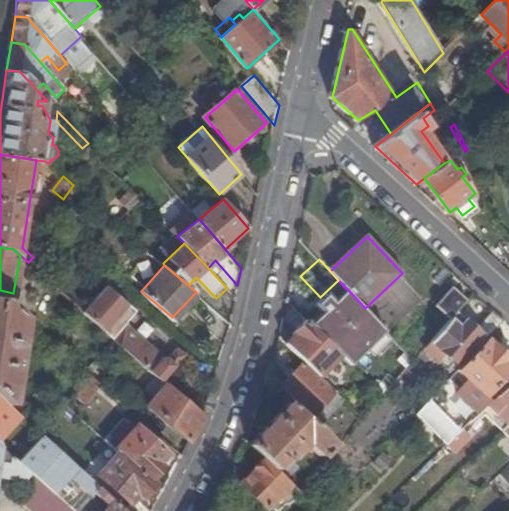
[(159,377),(162,380),(185,354),(178,347),(170,355),(167,357),(129,324),(128,320),(136,310),(108,285),(84,312),(114,338),(159,377)]
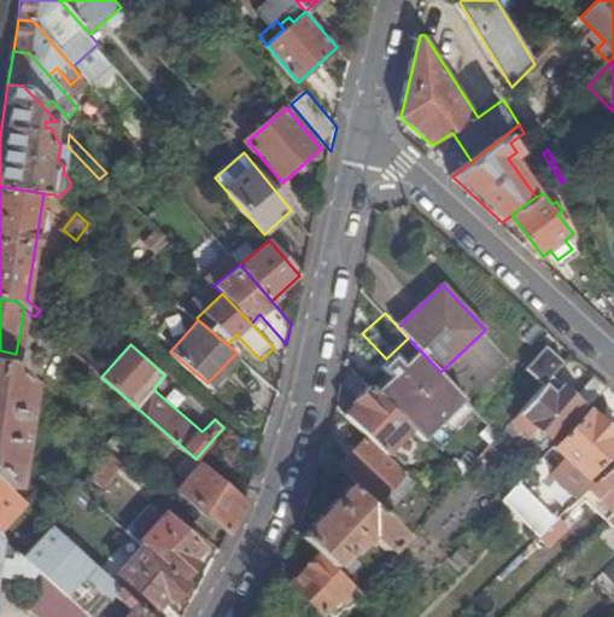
[(554,374),(565,362),(547,344),(526,368),(544,385),(554,374)]
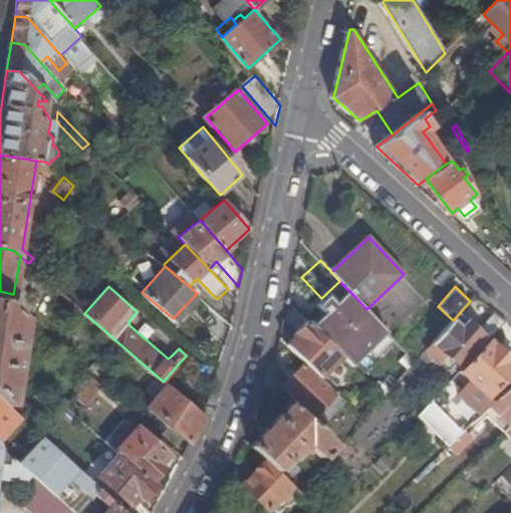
[(339,305),(342,308),(354,296),(351,293),(339,305)]
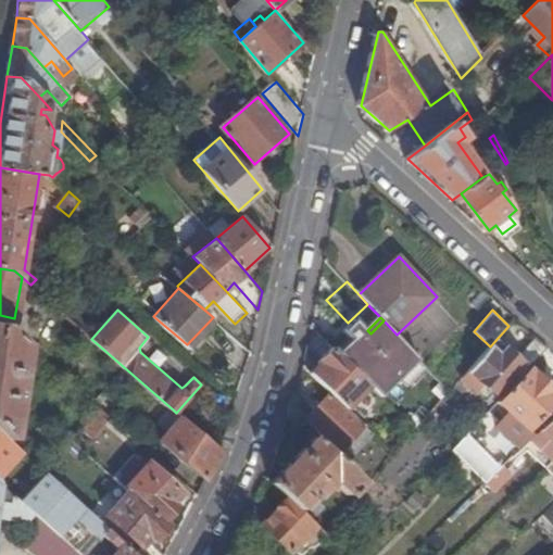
[(360,344),(344,358),(371,386),(375,390),(393,371),(409,387),(428,368),(413,352),(397,335),(384,320),(371,333),(367,330),(356,318),(344,330),(356,341),(360,344)]
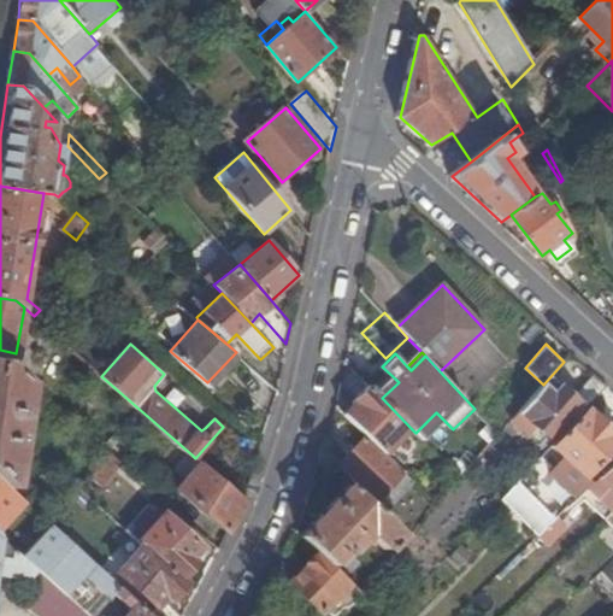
[(0,358),(0,476),(13,488),(21,443),(33,445),(35,428),(23,427),(30,380),(9,359),(0,358)]
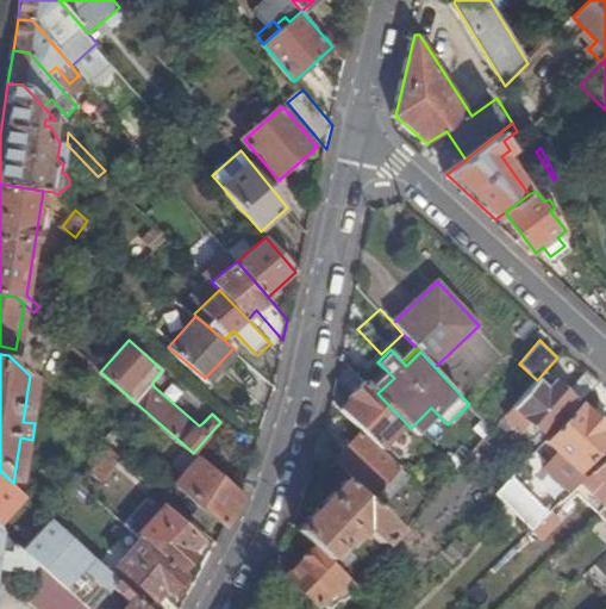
[(600,381),(587,368),(568,390),(556,380),(557,379),(547,370),(537,380),(507,415),(517,424),(525,415),(542,430),(564,405),(570,412),(580,403),(600,381)]
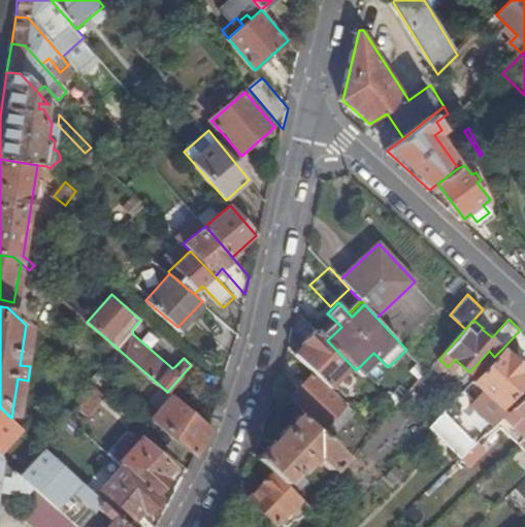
[(324,337),(327,340),(341,327),(338,324),(324,337)]
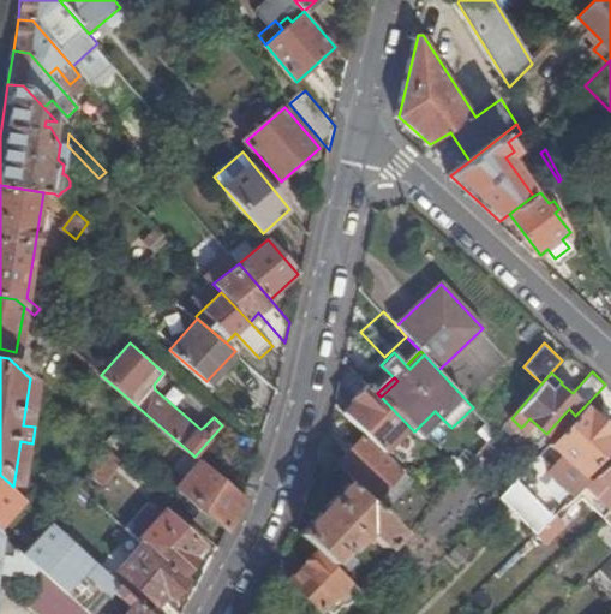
[(354,401),(343,412),(366,434),(384,452),(409,427),(381,397),(377,393),(369,385),(353,399),(354,401)]
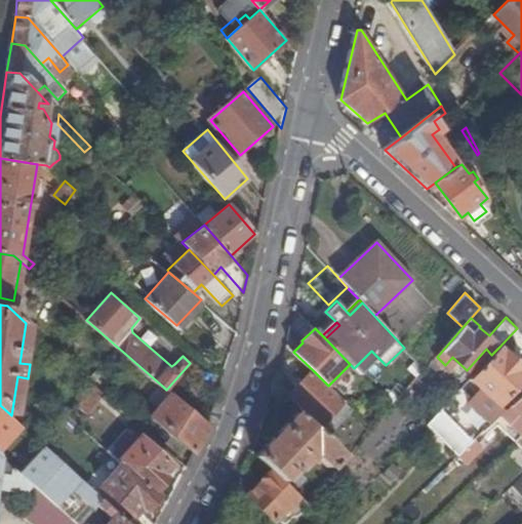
[(521,357),(516,353),(512,358),(499,347),(491,355),(470,378),(481,390),(476,395),(492,411),(503,401),(521,380),(521,357)]
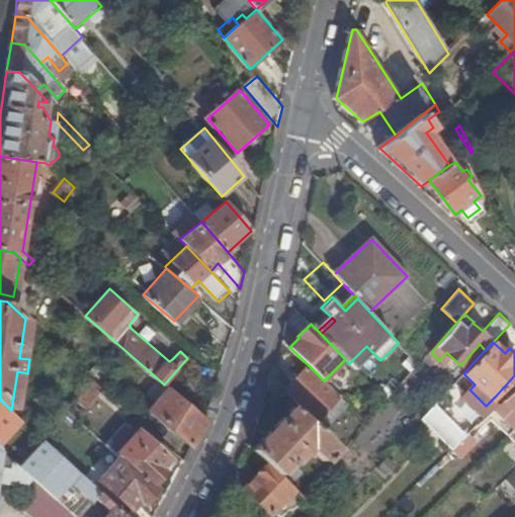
[(98,364),(88,374),(94,379),(101,385),(107,392),(116,380),(98,364)]
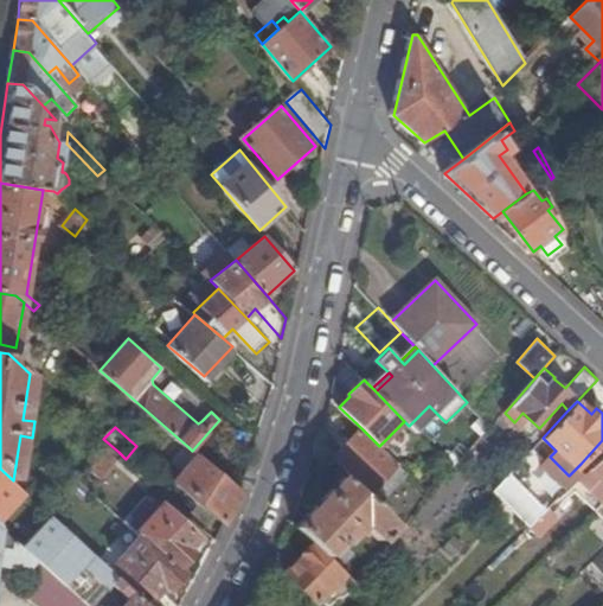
[(350,474),(346,478),(386,517),(392,508),(384,498),(406,473),(379,446),(361,428),(332,457),(350,474)]
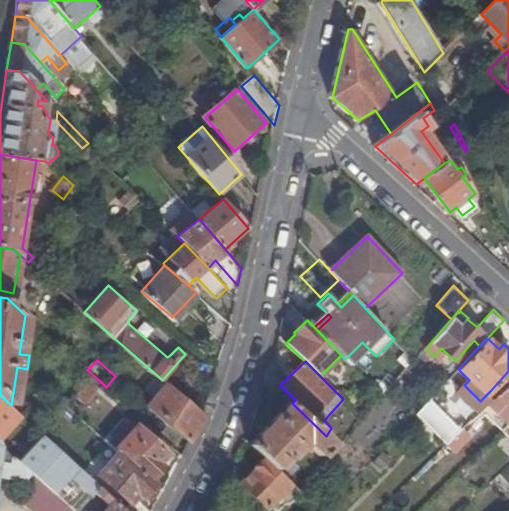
[(100,381),(93,375),(76,394),(83,400),(100,381)]
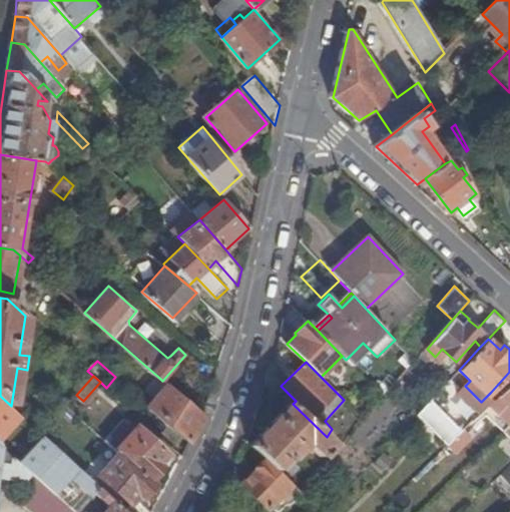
[(190,441),(202,416),(162,381),(159,378),(150,388),(158,395),(150,405),(190,441)]
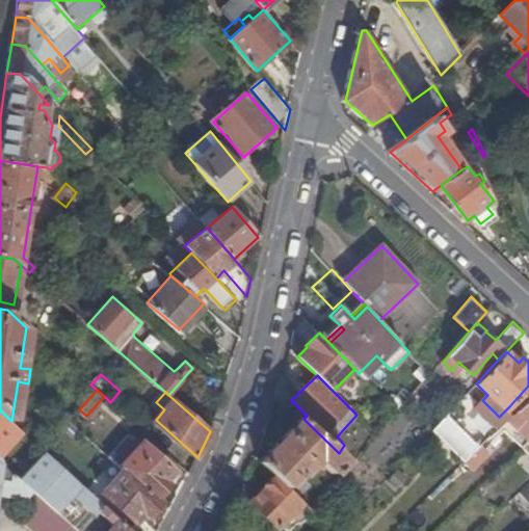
[(528,398),(516,412),(507,420),(528,441),(528,398)]
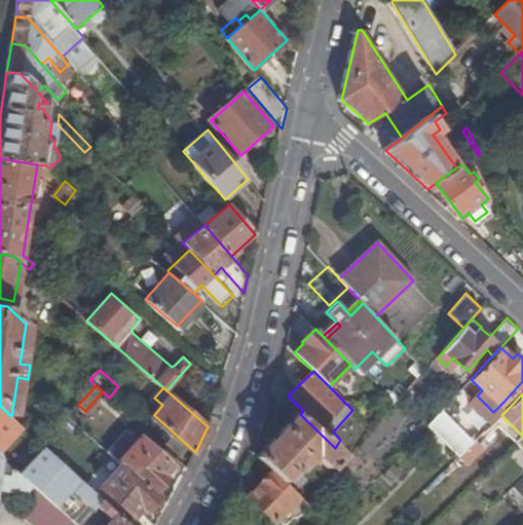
[(494,422),(501,415),(510,407),(503,402),(493,412),(477,396),(472,403),(493,423),(494,422)]
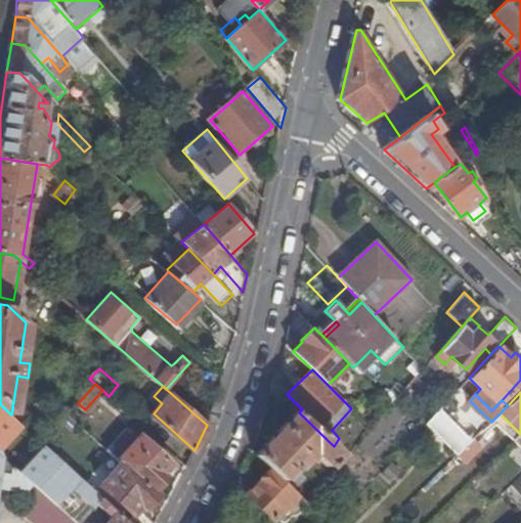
[(0,404),(0,449),(22,425),(11,415),(0,404)]
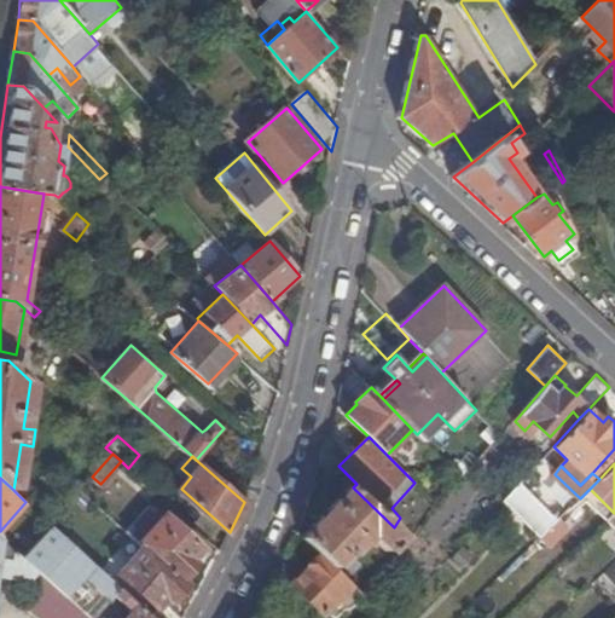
[(504,498),(541,536),(558,519),(521,481),(504,498)]
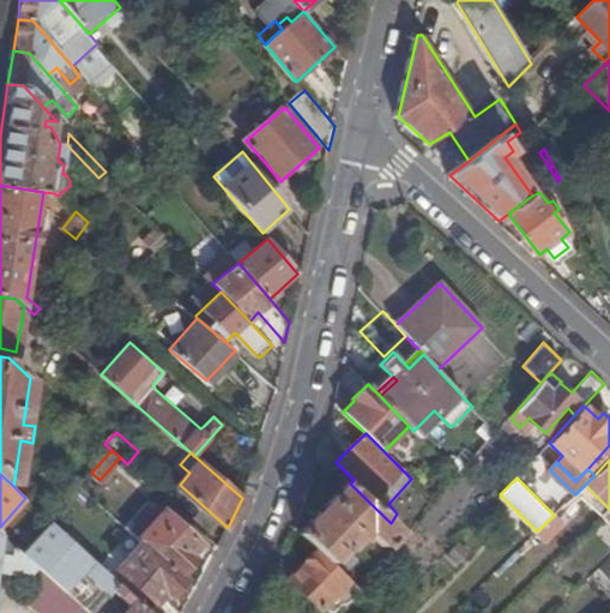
[(397,514),(422,488),(411,479),(388,504),(397,514)]
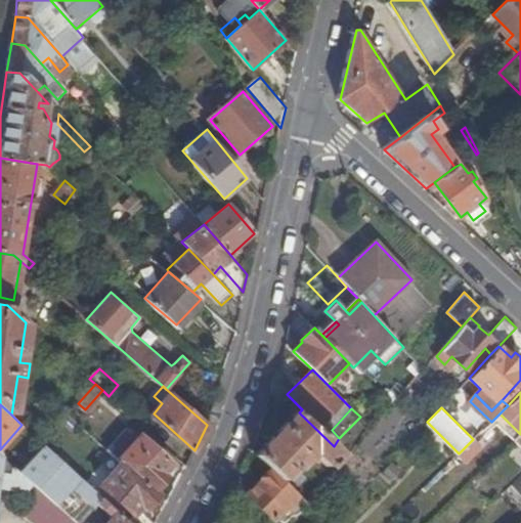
[(296,410),(256,454),(270,468),(283,480),(295,467),(297,469),(315,449),(316,454),(329,466),(340,452),(334,446),(299,412),(296,410)]
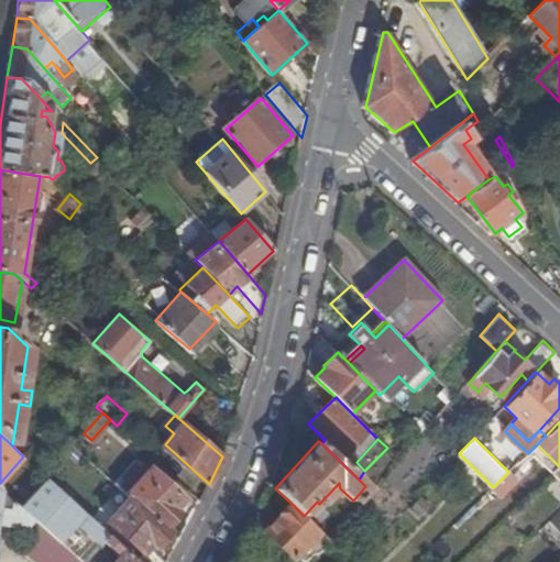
[(529,452),(552,474),(559,466),(537,444),(529,452)]
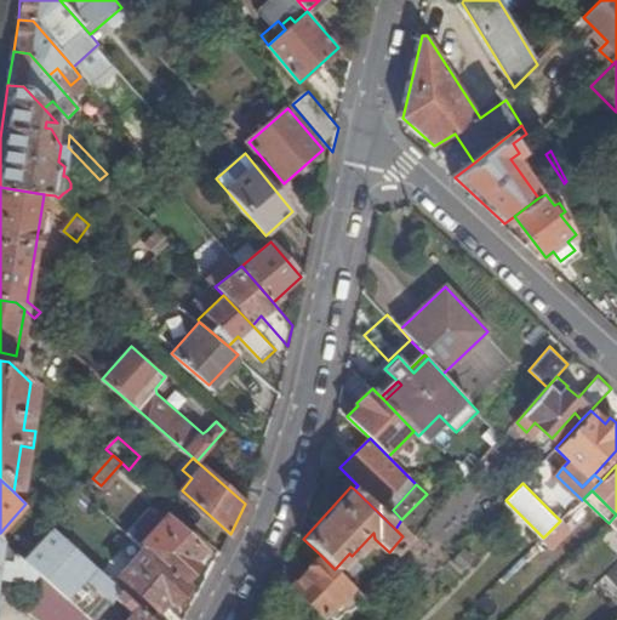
[(146,547),(184,581),(199,564),(193,559),(203,549),(160,510),(152,508),(129,533),(146,547)]
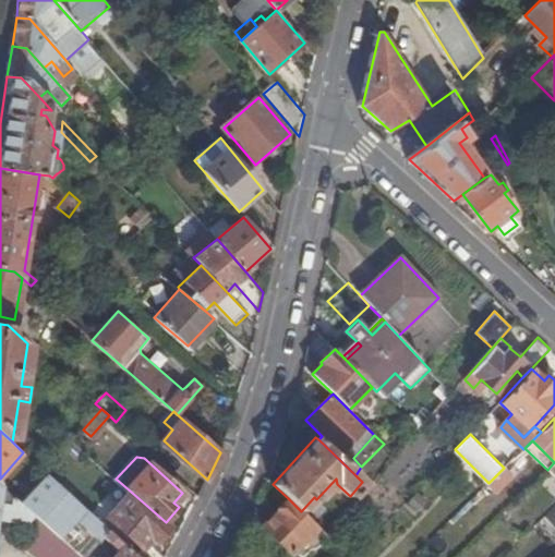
[(48,475),(22,504),(61,539),(83,513),(91,521),(85,527),(100,541),(105,536),(120,549),(113,556),(139,556),(135,554),(48,475)]
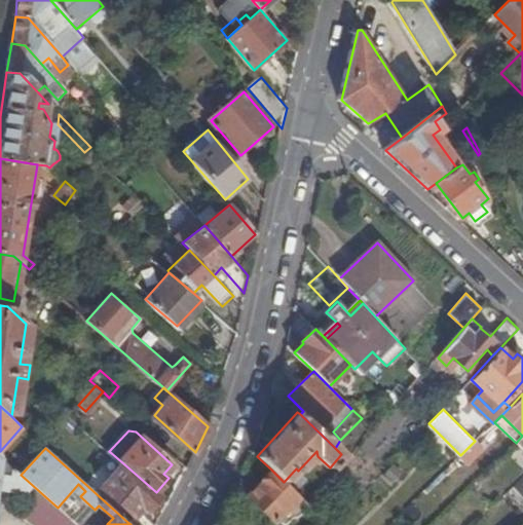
[(0,524),(0,490),(2,491),(27,494),(15,508),(34,524),(78,524),(58,508),(21,475),(0,456),(0,524)]
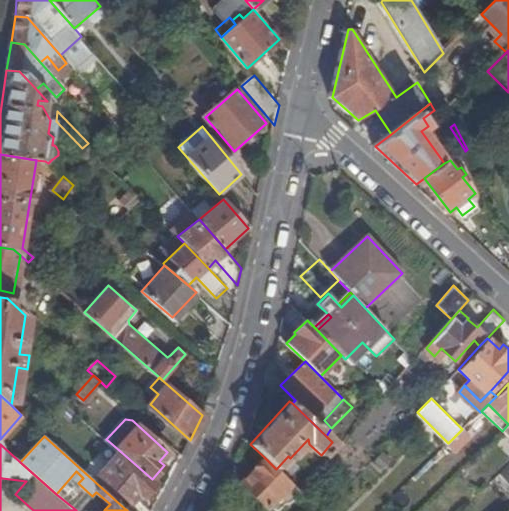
[(385,447),(371,462),(382,473),(396,458),(385,447)]
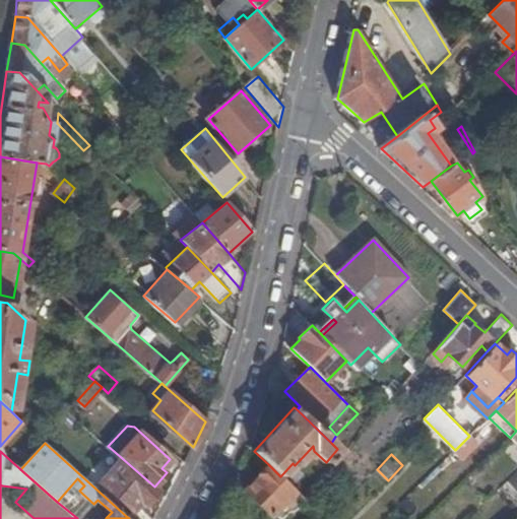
[(145,504),(158,490),(154,487),(122,458),(101,481),(132,510),(140,500),(145,504)]
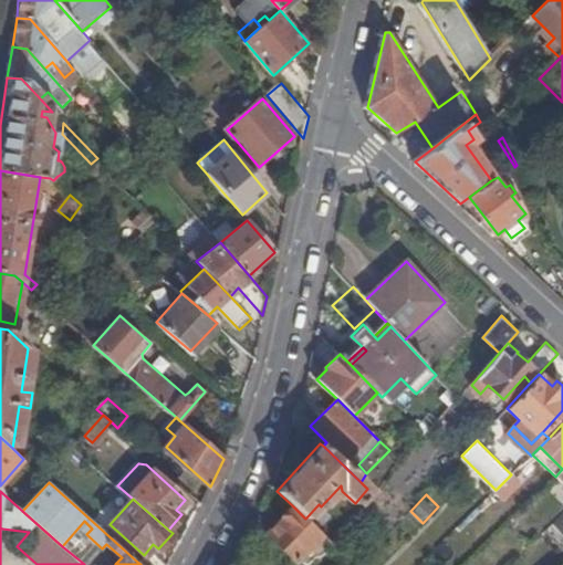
[(296,562),(323,534),(305,519),(292,505),(267,532),(296,562)]
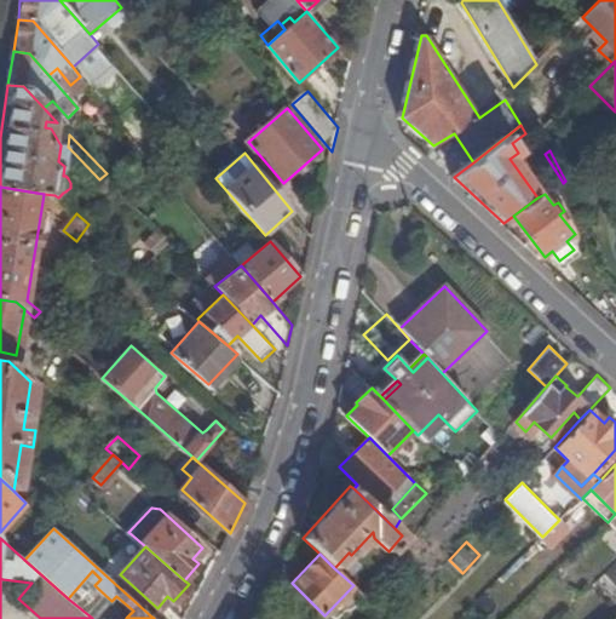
[(154,618),(182,618),(166,606),(161,611),(157,608),(150,615),(154,618)]
